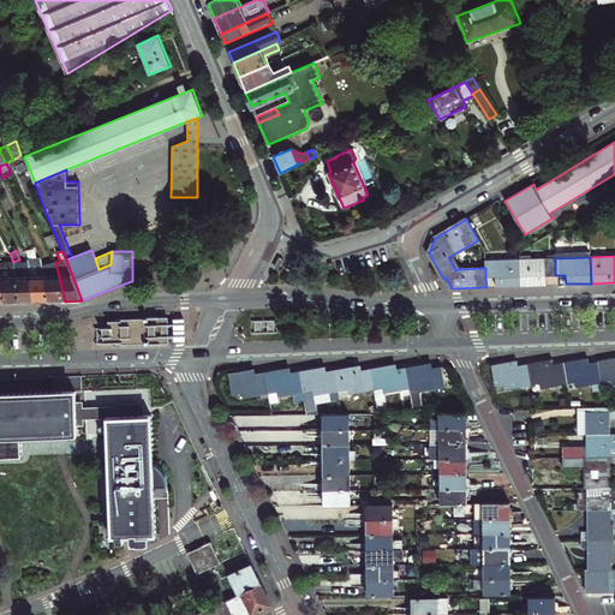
[(547,275),(555,275),(555,258),(520,260),(521,286),(547,285),(547,275)]
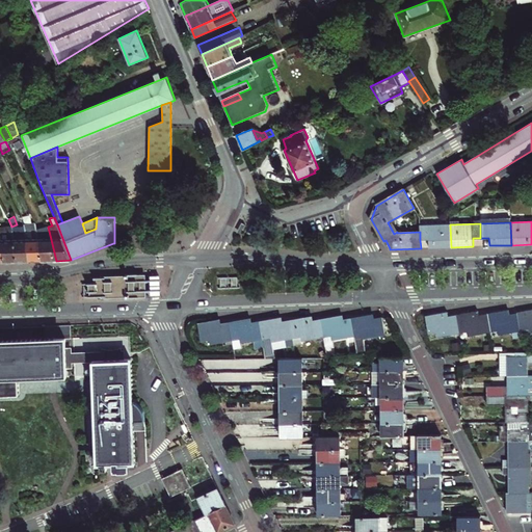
[(451,247),(450,224),(420,225),(420,232),(420,240),(428,239),(428,247),(451,247)]
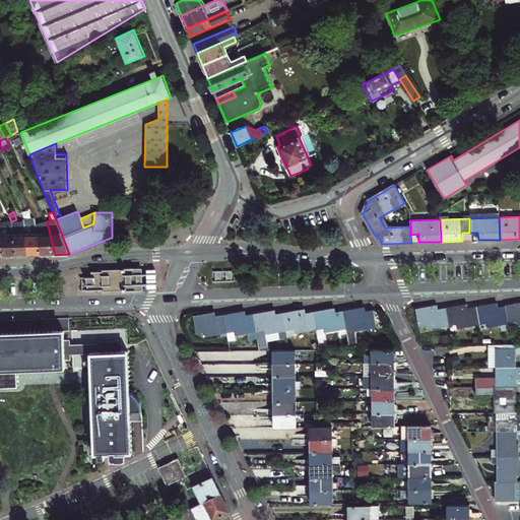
[(11,221),(0,222),(0,223),(3,256),(15,256),(12,225),(11,221)]
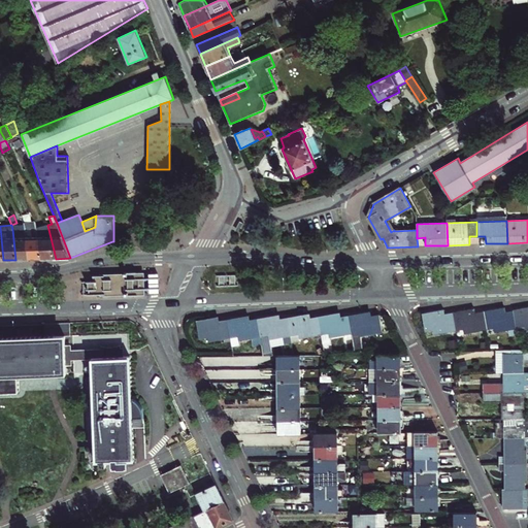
[(47,225),(36,228),(41,259),(56,259),(47,225)]
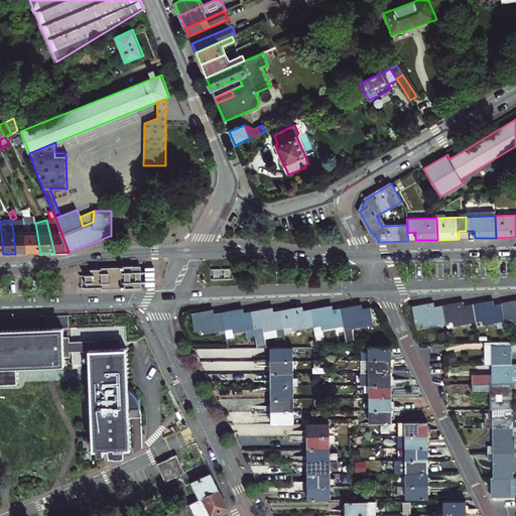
[(35,221),(23,223),(23,224),(28,253),(40,253),(35,223),(35,221)]
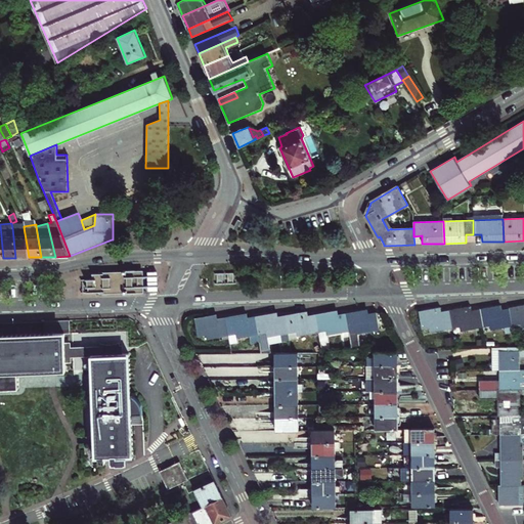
[(15,258),(29,257),(24,227),(12,227),(15,258)]
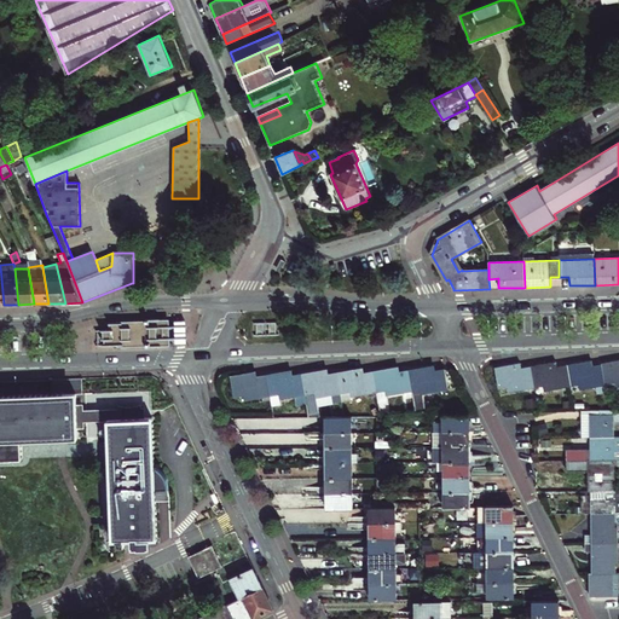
[(173,339),(177,339),(177,325),(173,327),(173,322),(173,319),(156,319),(151,319),(151,318),(121,319),(121,323),(109,323),(109,327),(109,330),(98,330),(98,346),(122,345),(122,348),(152,348),(152,347),(166,346),(173,346),(173,342),(173,339)]
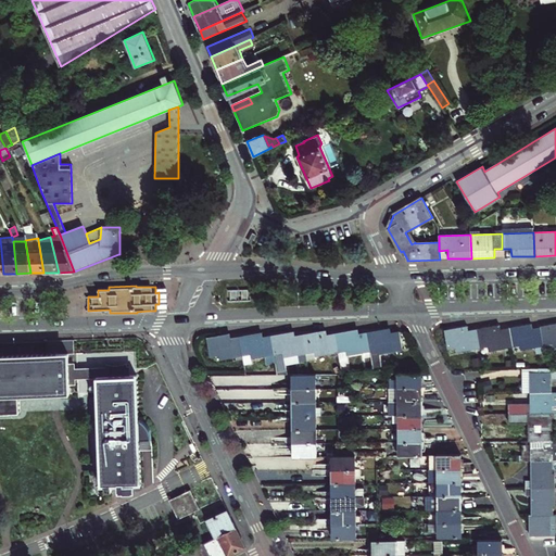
[(250,290),(227,290),(228,301),(250,301),(250,290)]
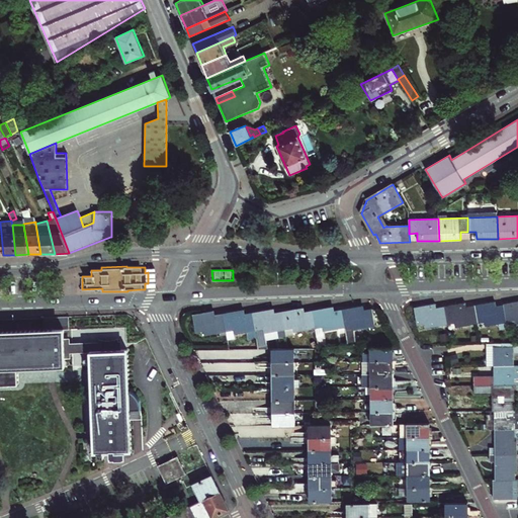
[(473,306),(477,323),(485,321),(486,326),(499,323),(500,329),(508,328),(508,326),(504,305),(496,306),(495,301),(473,306)]
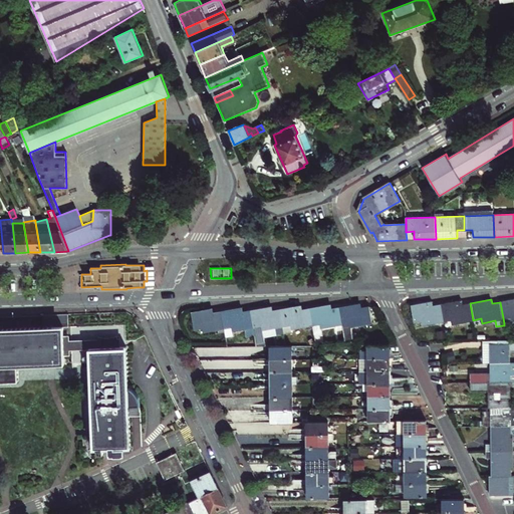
[(513,299),(500,302),(504,323),(513,321),(513,299)]
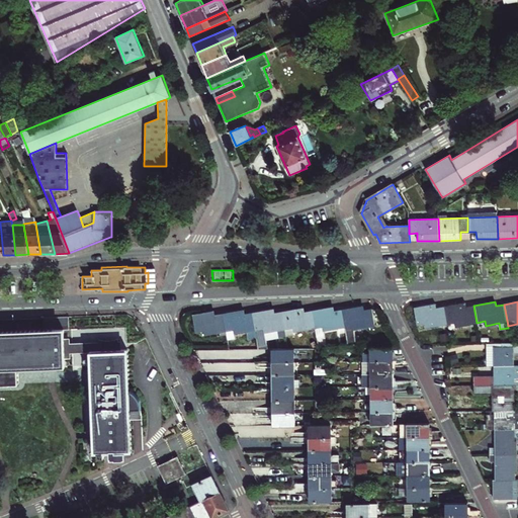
[(465,307),(465,303),(444,307),(447,324),(455,322),(455,327),(477,323),(473,306),(465,307)]
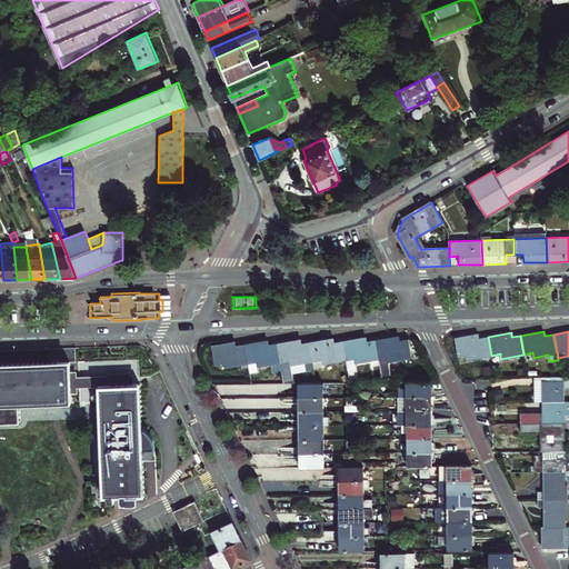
[(478,333),(455,338),(458,357),(467,355),(468,360),(491,356),(488,337),(479,338),(478,333)]
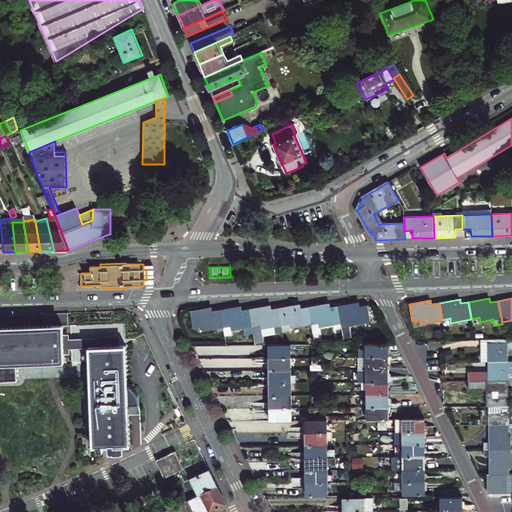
[(359,302),(338,306),(341,323),(342,328),(344,341),(352,341),(349,326),(370,322),(368,305),(359,306),(359,302)]
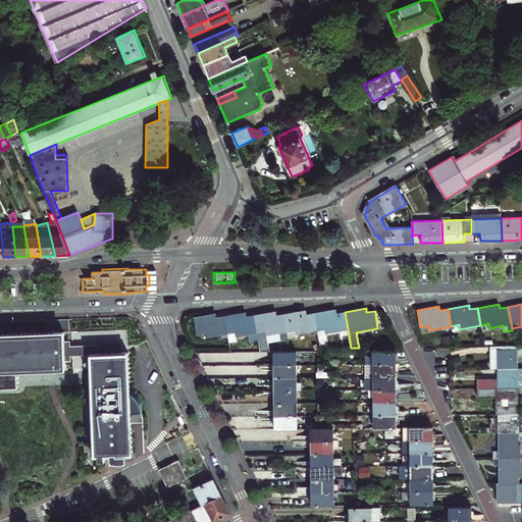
[(342,330),(348,329),(345,312),(336,314),(335,309),(314,313),(317,330),(325,328),(326,333),(342,330)]
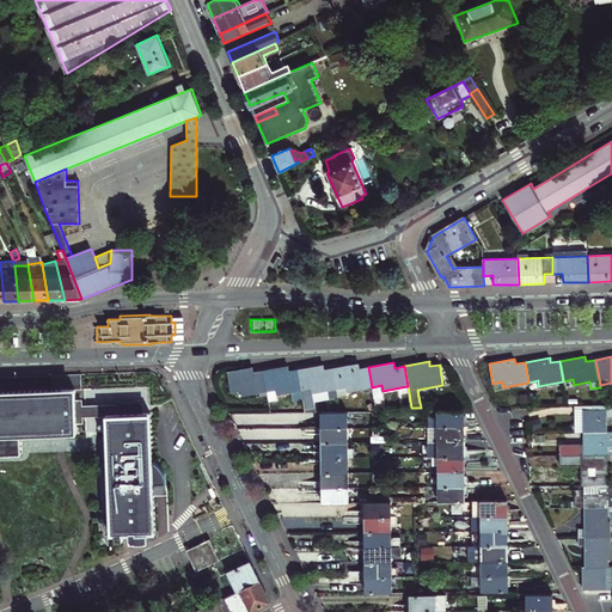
[(347,391),(372,387),(368,367),(360,369),(359,363),(334,368),(338,397),(348,396),(347,391)]
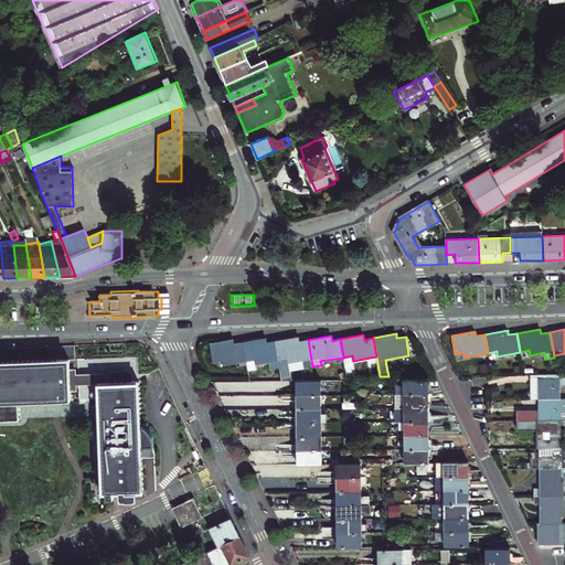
[(298,337),(275,341),(280,369),(283,382),(292,382),(289,363),(301,361),(302,369),(312,366),(308,340),(299,341),(298,337)]
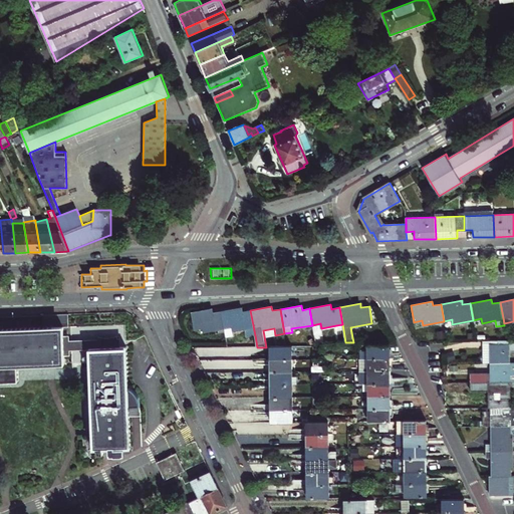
[(224,328),(225,332),(226,337),(233,335),(233,331),(245,328),(246,337),(255,335),(250,310),(243,311),(242,307),(221,311),(224,328)]
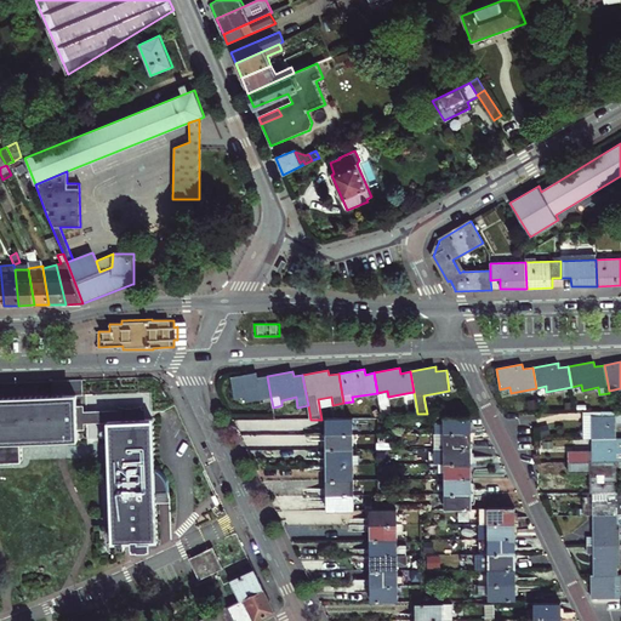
[(260,398),(271,397),(267,376),(257,377),(256,372),(231,377),(234,398),(244,397),(245,402),(260,398)]
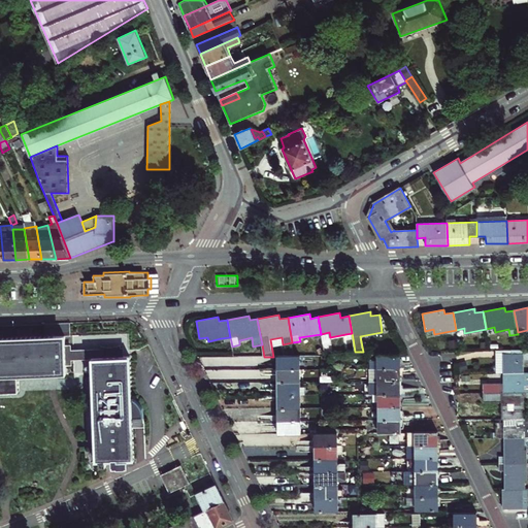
[(44,336),(0,337),(0,392),(19,392),(18,375),(66,373),(66,365),(65,344),(65,335),(70,335),(70,322),(44,323),(44,336)]
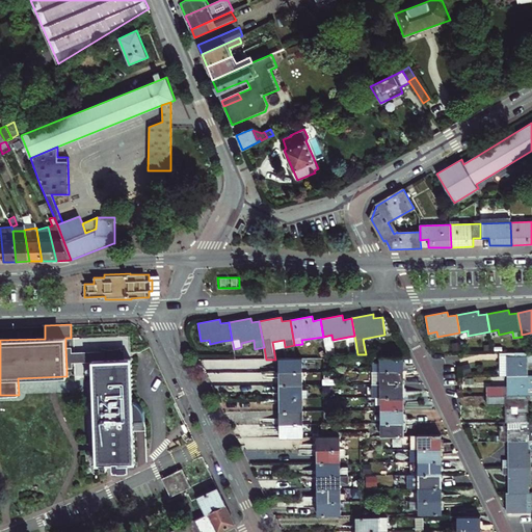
[(331,335),(323,337),(325,346),(334,345),(333,340),(331,335)]
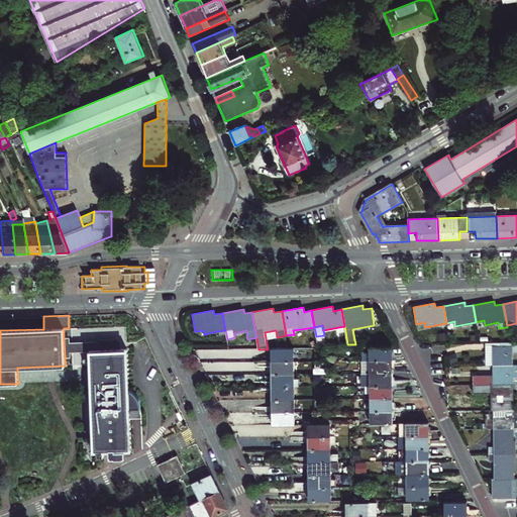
[(445,333),(438,334),(439,342),(446,340),(445,333)]
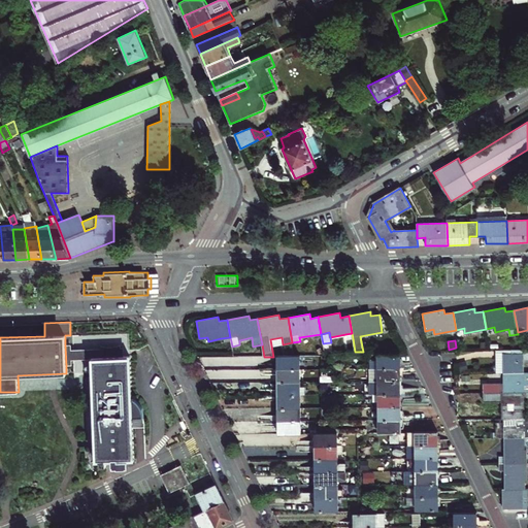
[(71,344),(65,344),(66,365),(72,365),(72,360),(92,359),(92,357),(124,356),(124,348),(121,348),(121,344),(119,345),(113,347),(109,347),(105,347),(101,345),(101,349),(71,350),(71,344)]
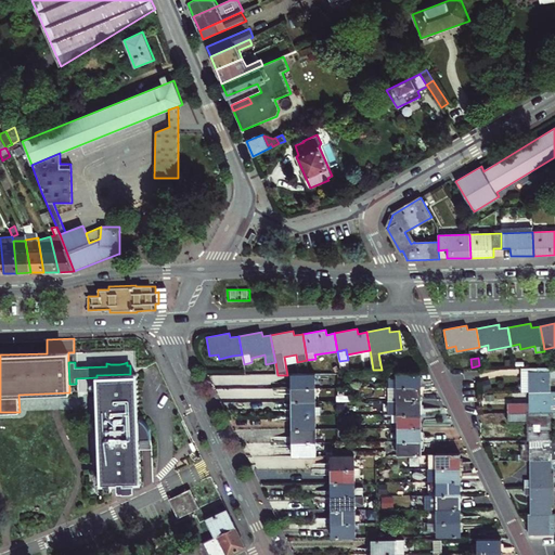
[(554,366),(529,368),(529,392),(551,392),(550,377),(554,377),(554,366)]
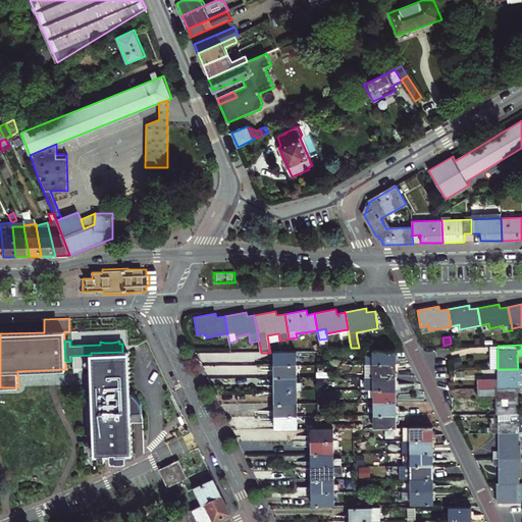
[(373,357),(373,364),(396,364),(396,351),(373,352),(373,357)]
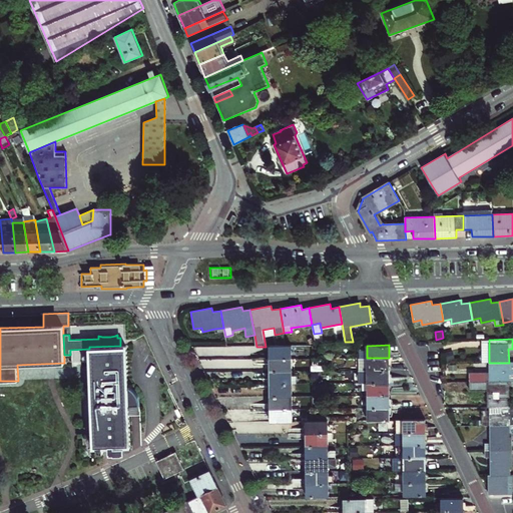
[(89,347),(89,349),(93,450),(109,449),(124,448),(130,448),(129,411),(140,411),(140,408),(139,401),(136,395),(133,391),(130,387),(128,388),(126,346),(120,346),(89,347)]
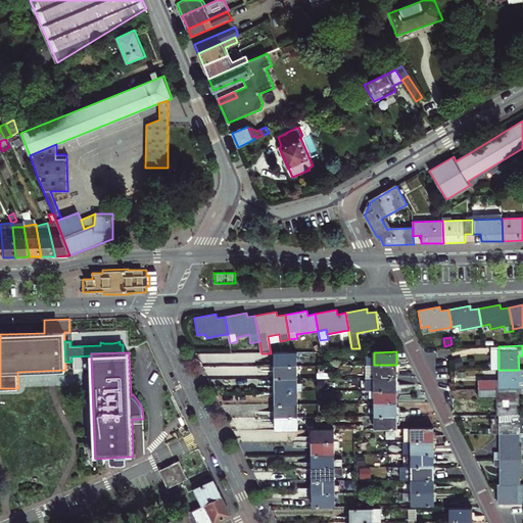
[(297,366),(297,353),(292,353),(275,353),(275,366),(297,366)]
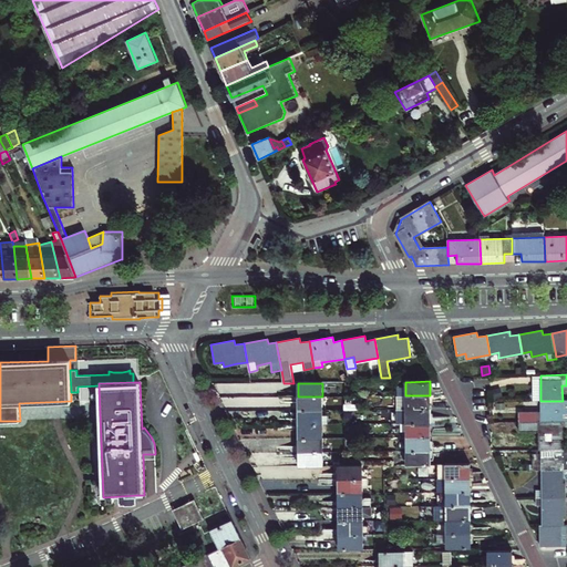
[(430,409),(430,395),(405,395),(398,395),(397,395),(397,410),(430,409)]
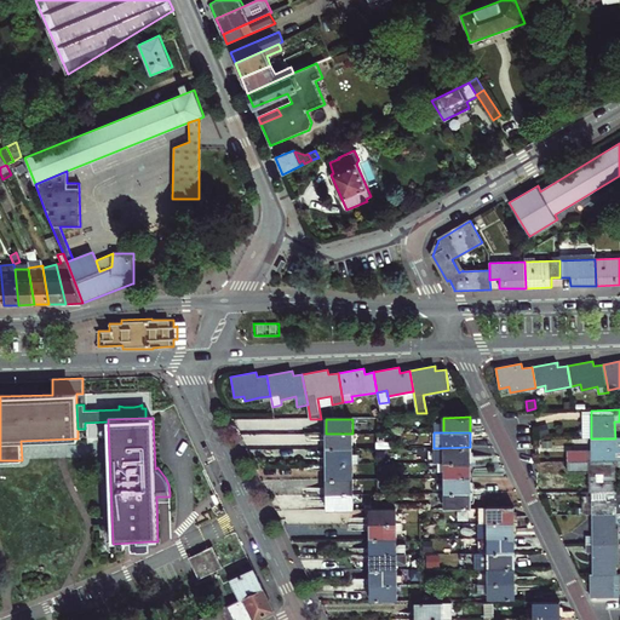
[(352,449),(352,434),(326,434),(326,449),(352,449)]
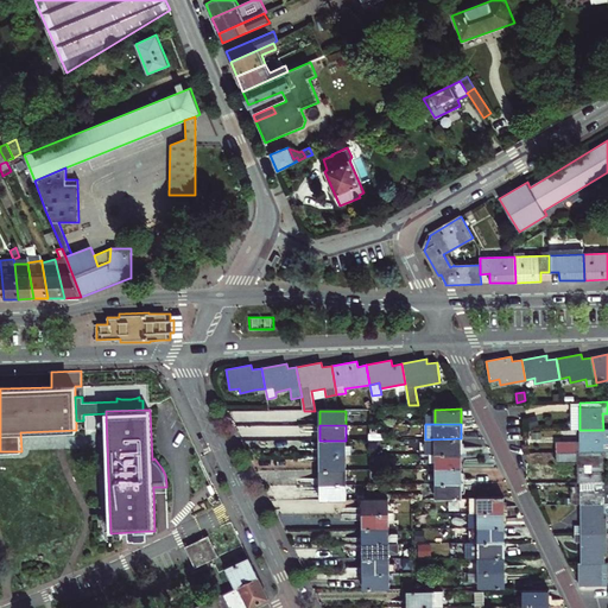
[(556,442),(556,453),(607,451),(607,429),(603,430),(580,430),(580,441),(556,442)]
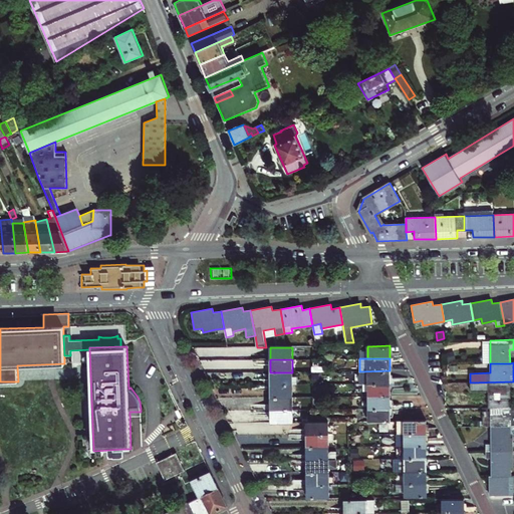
[(391,383),(390,370),(359,371),(360,383),(368,383),(391,383)]
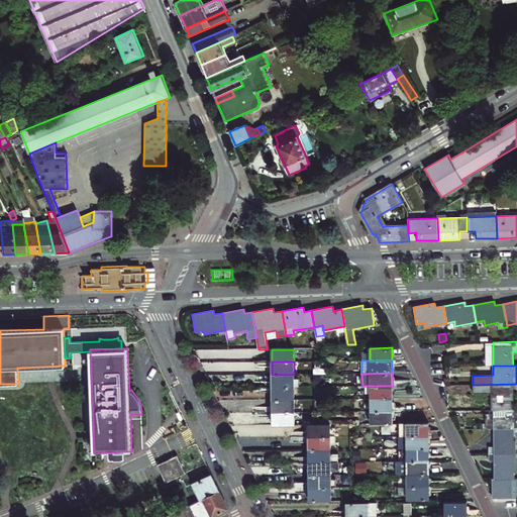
[(294,387),(294,375),(272,375),(272,387),(294,387)]
